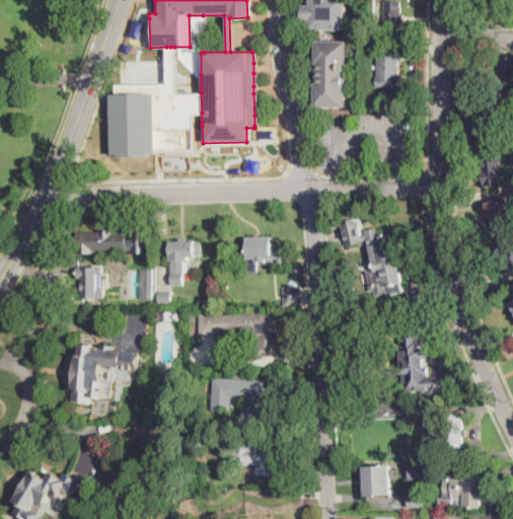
[(342,0),(342,29),(307,28),(307,15),(307,11),(307,0),(342,0)]
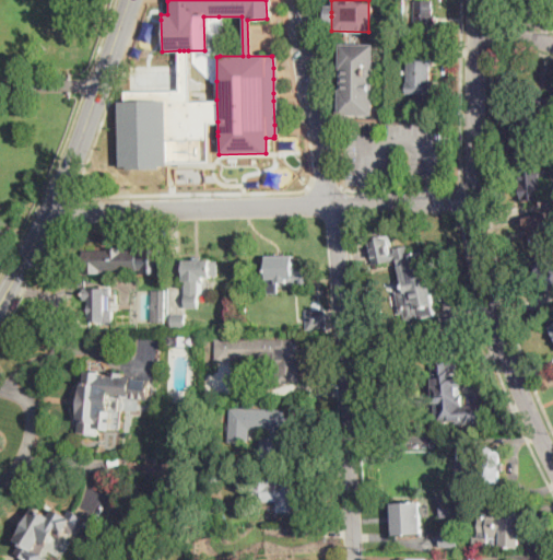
[(426,21),(426,32),(409,31),(409,0),(426,0),(426,19),(426,21)]
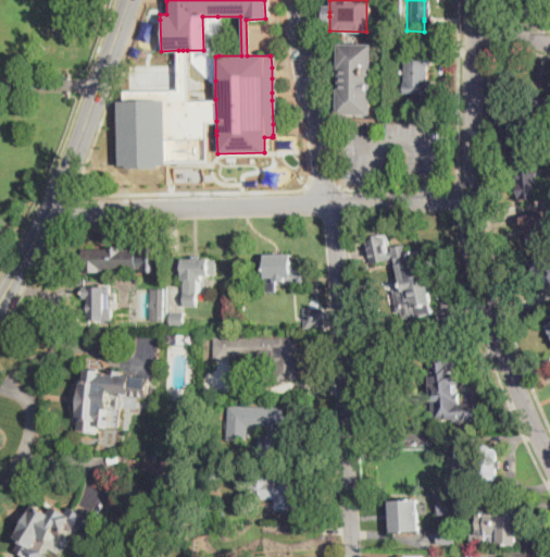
[(370,44),(370,112),(370,114),(340,113),(334,113),(334,90),(334,89),(337,89),(337,69),(335,69),(335,66),(335,44),(370,44)]
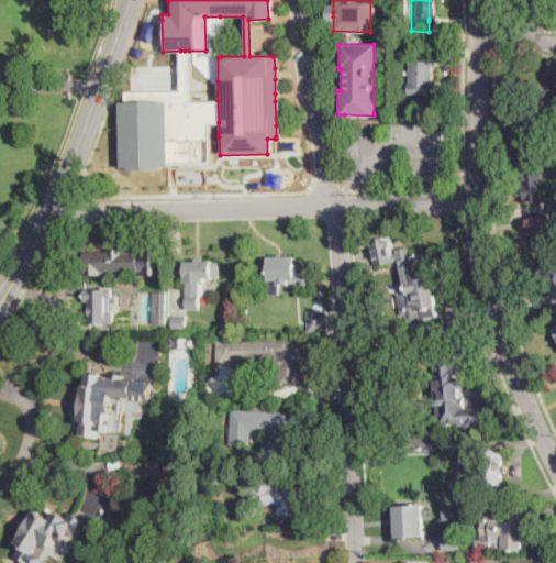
[(427,47),(427,51),(430,51),(430,54),(430,63),(430,65),(430,66),(426,66),(426,80),(431,80),(431,84),(431,86),(431,94),(427,94),(427,100),(427,102),(420,102),(418,102),(418,94),(403,94),(402,94),(403,52),(418,52),(418,47),(427,47)]
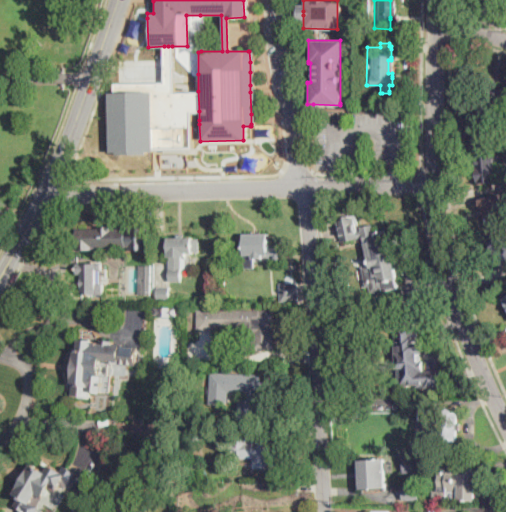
[(104,91),(105,151),(149,151),(149,147),(187,147),(187,111),(199,111),(198,91),(148,93),(148,91),(104,91)]
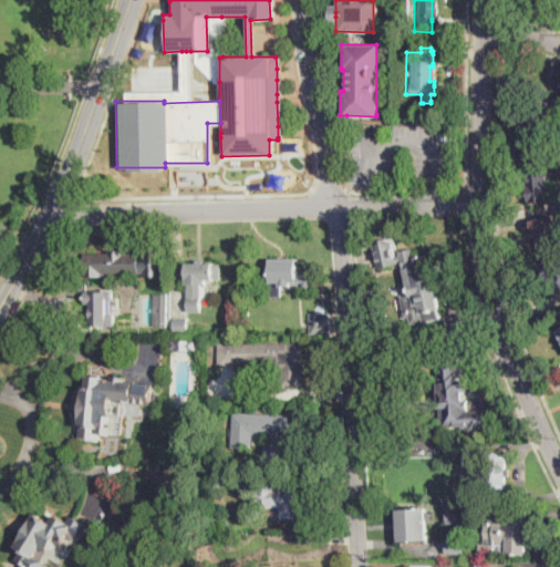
[(543,203),(522,204),(520,174),(542,173),(543,183),(545,200),(545,202),(543,203)]
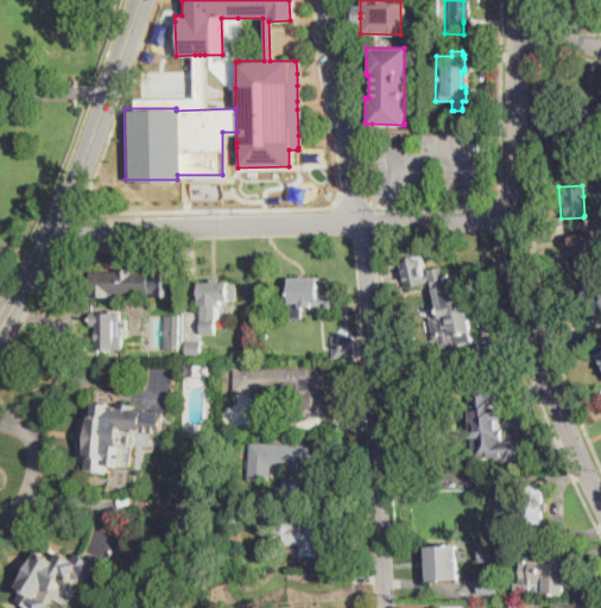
[(590,258),(592,264),(577,267),(575,258),(570,260),(568,253),(567,249),(564,238),(563,236),(592,229),(592,230),(599,255),(590,258)]
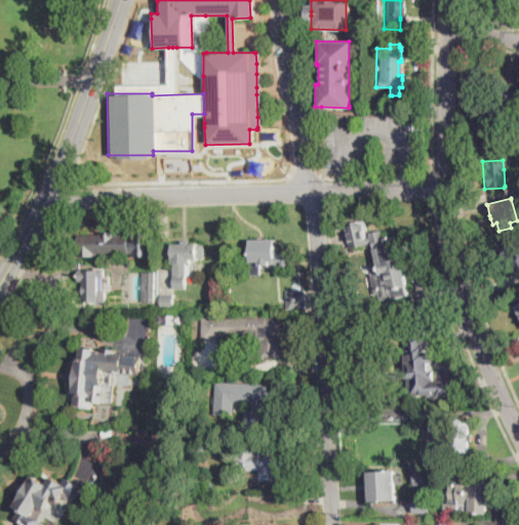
[(124,234),(124,244),(126,244),(129,244),(129,241),(140,241),(140,243),(140,255),(129,255),(129,253),(96,253),(96,256),(73,256),(73,235),(91,234),(93,234),(124,234)]
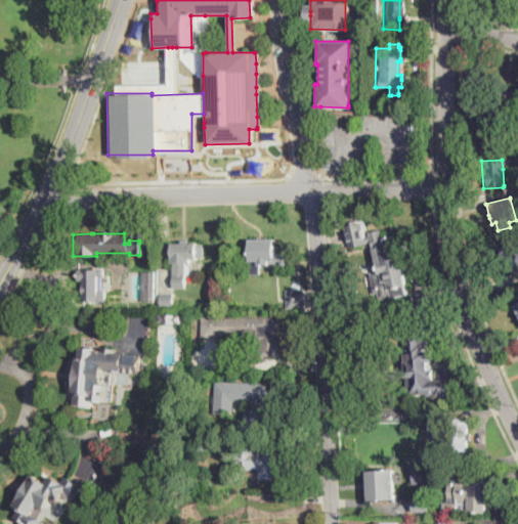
[(387,234),(390,249),(394,249),(400,285),(396,286),(397,294),(383,297),(380,281),(368,285),(365,273),(373,272),(369,252),(370,252),(375,251),(373,239),(372,237),(387,234)]
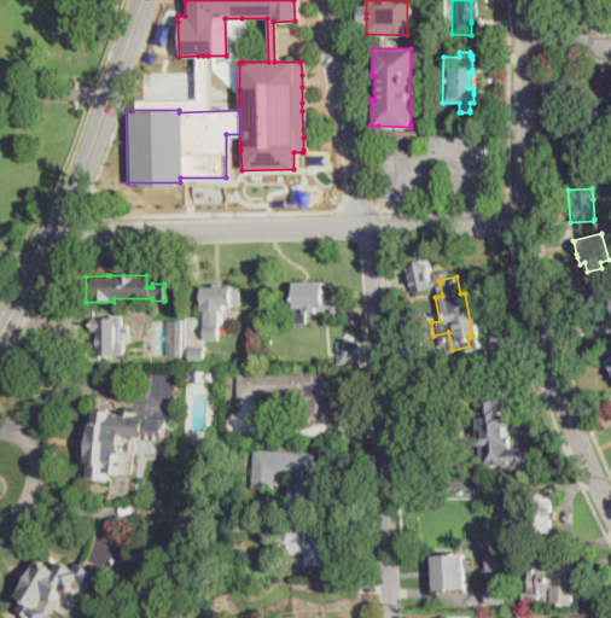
[(610,316),(598,325),(597,324),(581,293),(610,278),(610,316)]
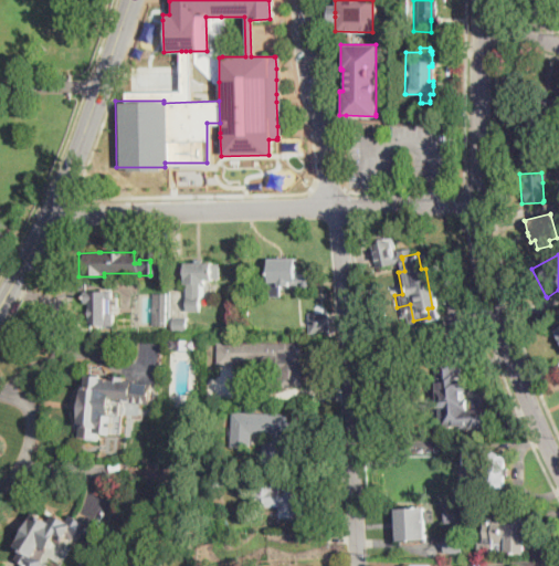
[(292,259),(292,276),(298,276),(298,273),(309,273),(309,283),(309,286),(309,291),(297,291),(297,282),(293,282),(291,282),(285,282),(285,286),(275,286),(275,295),(264,295),(264,259),(278,259),(283,259),(292,259)]
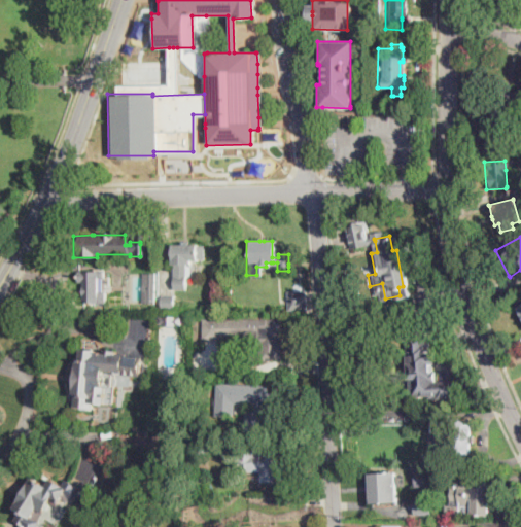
[(182,289),(170,290),(168,246),(199,245),(200,259),(186,260),(187,264),(181,264),(182,289)]
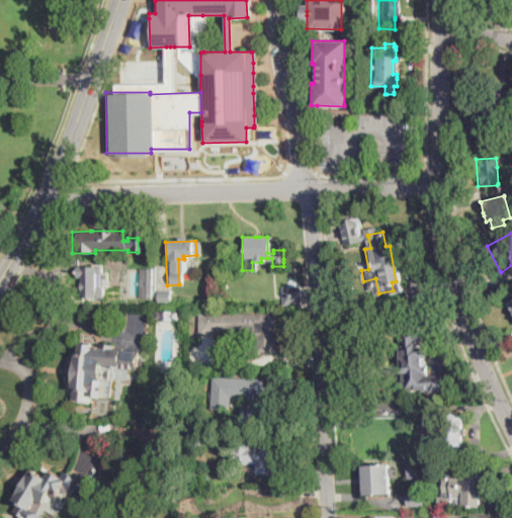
[(98,266),(98,274),(93,274),(92,287),(99,287),(99,298),(79,297),(77,297),(77,277),(72,277),(72,266),(98,266)]
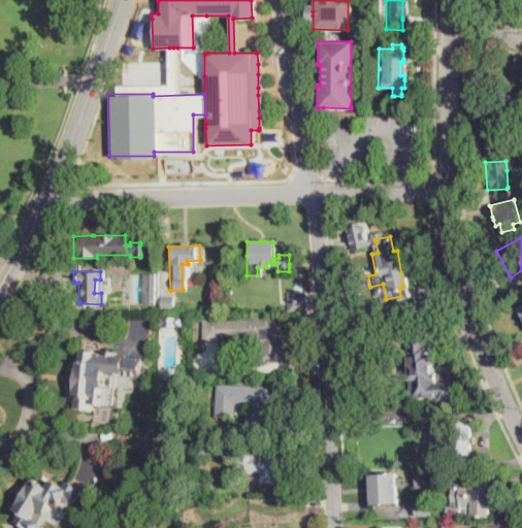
[(152,272),(151,302),(138,302),(139,271),(152,272)]
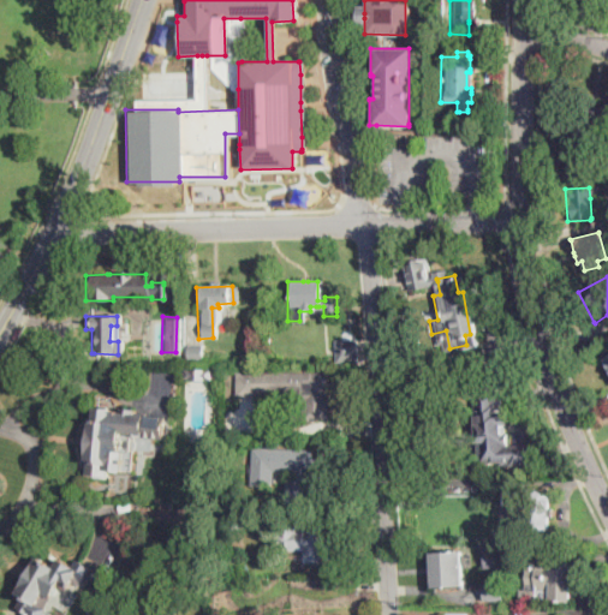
[(351,362),(337,363),(337,356),(337,352),(335,344),(350,342),(351,362)]
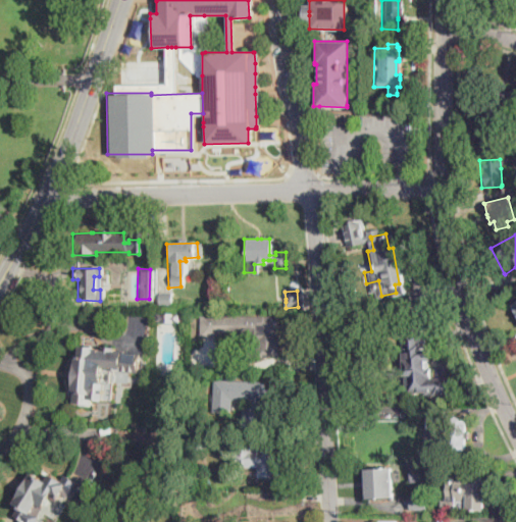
[(167,306),(155,306),(155,293),(166,293),(167,293),(167,306)]
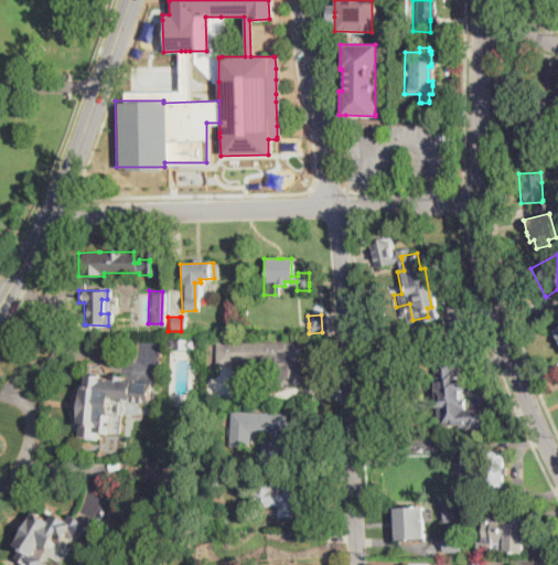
[(557,345),(547,326),(546,323),(557,317),(557,319),(557,345)]
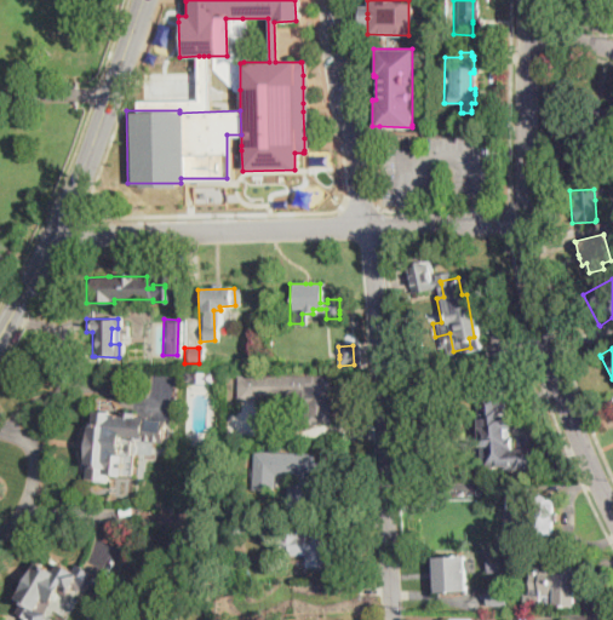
[(207,372),(207,382),(201,382),(201,383),(188,383),(188,382),(181,382),(181,372),(187,372),(187,371),(207,372)]
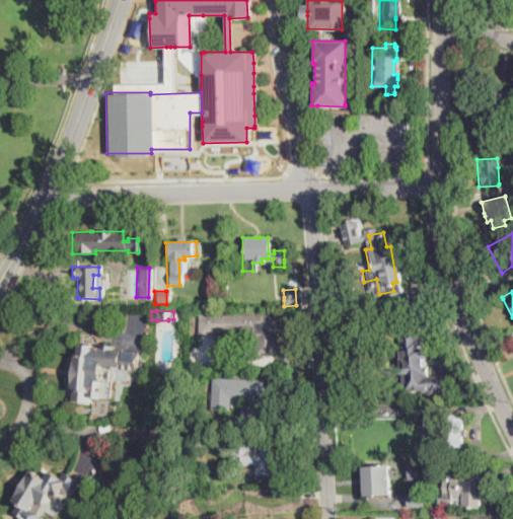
[(274,314),(274,331),(274,335),(274,355),(261,355),(251,355),(251,353),(251,351),(251,341),(245,341),(243,341),(243,338),(241,338),(230,338),(230,330),(224,330),(222,330),(212,330),(212,335),(211,335),(197,335),(196,335),(196,314),(274,314)]
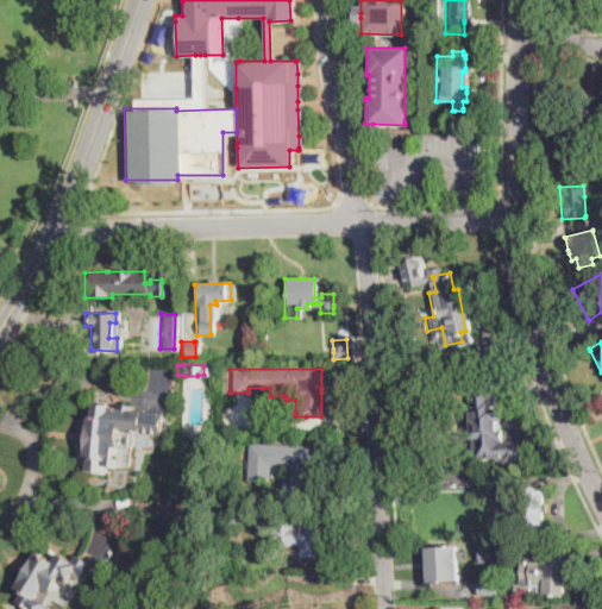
[(486,383),(486,384),(489,384),(489,394),(493,394),(494,406),(497,406),(499,420),(499,421),(495,421),(495,428),(497,428),(499,441),(502,441),(514,440),(519,440),(520,460),(502,462),(491,463),(491,458),(481,458),(478,460),(475,462),(472,459),(471,459),(471,449),(468,449),(464,384),(486,383)]
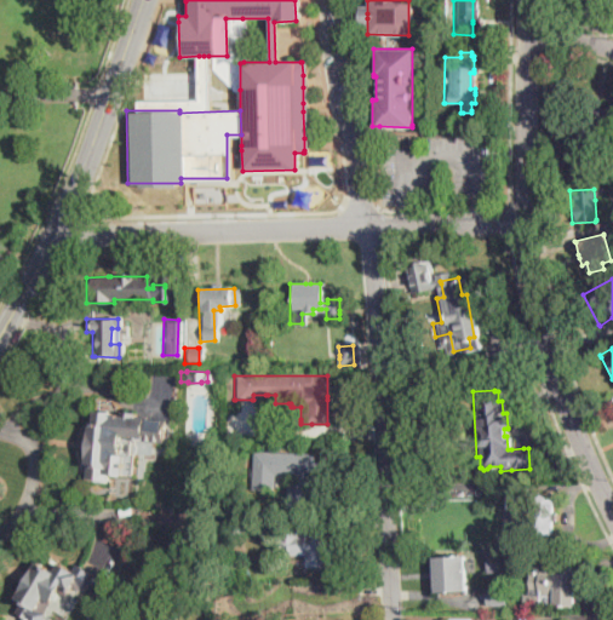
[(132,412),(131,418),(162,420),(162,422),(160,442),(149,442),(116,440),(115,454),(120,454),(119,474),(119,475),(104,474),(104,480),(104,481),(81,480),(84,451),(84,441),(85,424),(90,425),(90,412),(91,412),(109,413),(109,415),(116,415),(116,411),(132,412)]
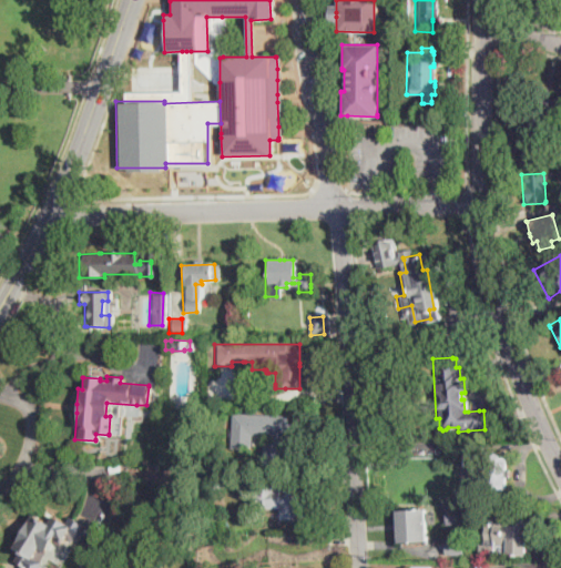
[(284,415),(283,437),(277,437),(276,446),(276,462),(275,466),(259,465),(259,442),(268,443),(268,436),(248,435),(247,446),(227,446),(228,413),(284,415)]
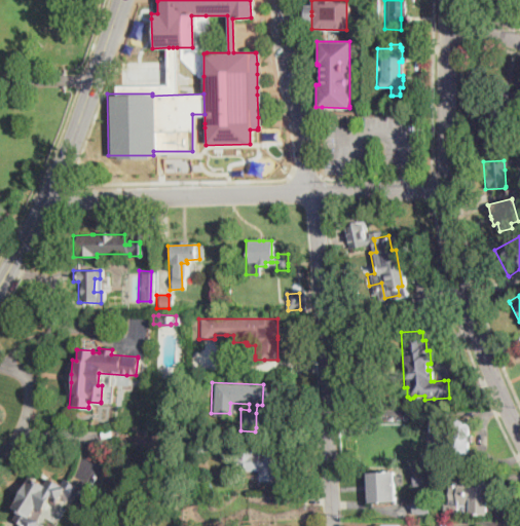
[(462,452),(462,460),(450,459),(450,451),(444,451),(444,442),(438,442),(438,423),(466,423),(466,452),(462,452)]
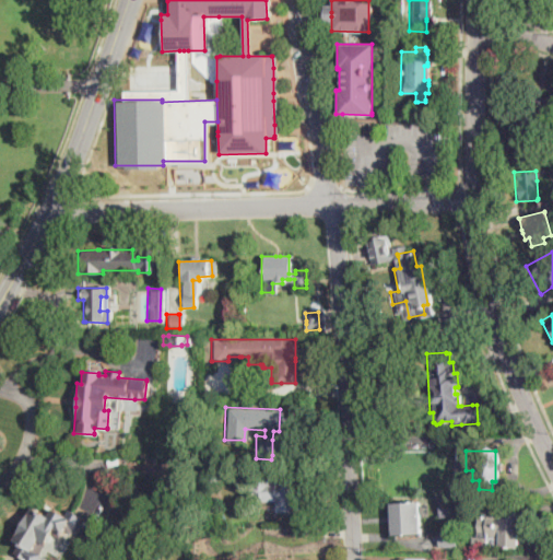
[(215,471),(215,488),(202,488),(202,471),(215,471)]
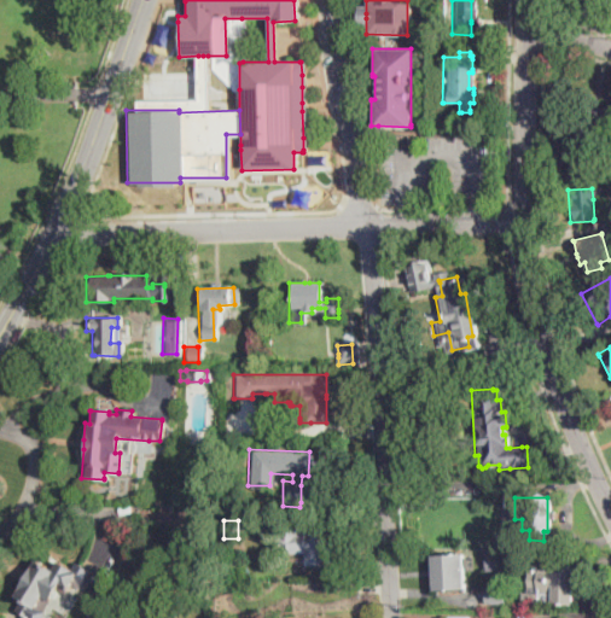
[(323,529),(323,565),(302,565),(302,549),(274,549),(274,529),(323,529)]
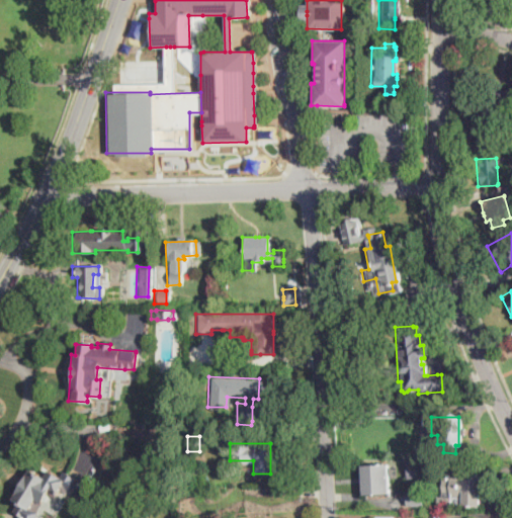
[(412,479),(404,479),(404,462),(420,462),(420,463),(420,479),(412,479)]
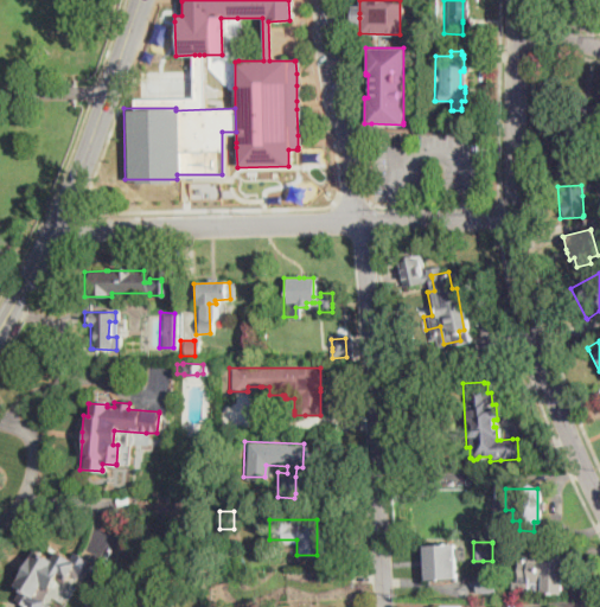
[(453,577),(422,579),(421,564),(421,561),(420,547),(451,544),(452,560),(453,577)]
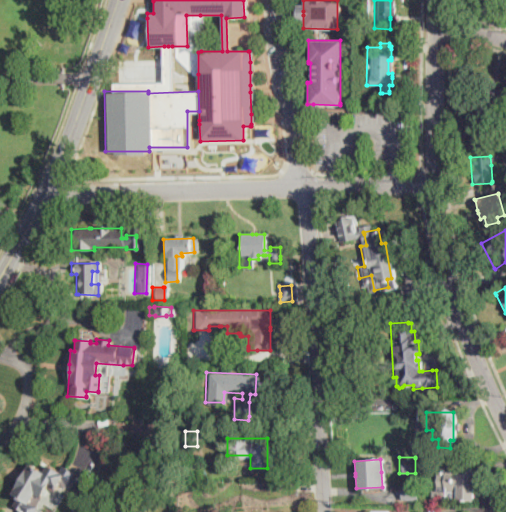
[(26,464),(41,473),(45,465),(62,475),(55,488),(47,483),(39,497),(32,493),(21,511),(19,511),(9,506),(14,497),(10,494),(15,484),(21,475),(26,464)]
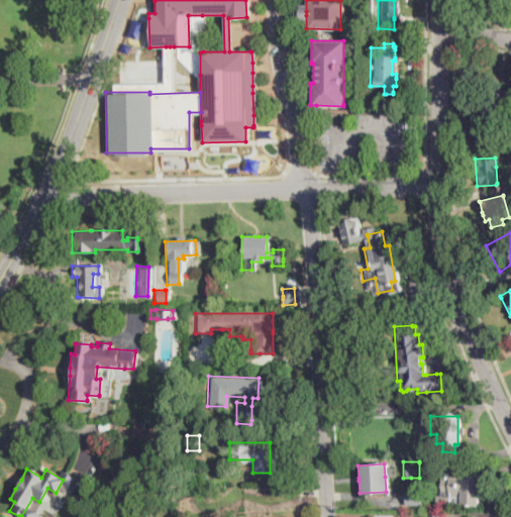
[(464,505),(432,505),(432,496),(437,496),(437,481),(437,480),(441,480),(441,475),(468,474),(476,474),(476,475),(476,488),(476,493),(476,505),(464,505)]
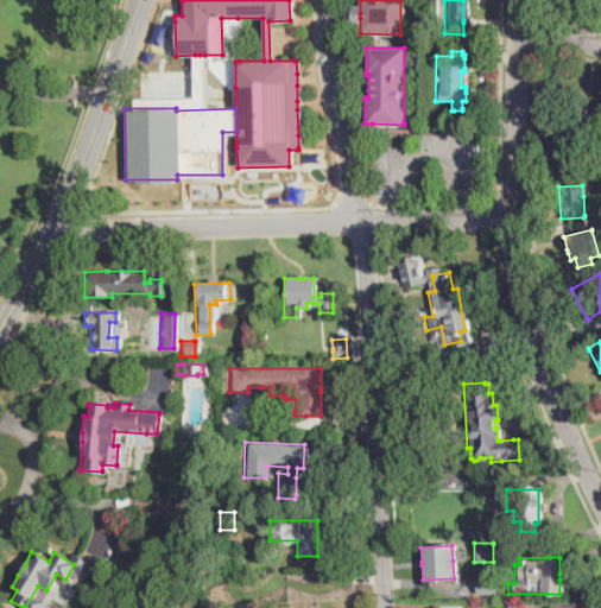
[(493,577),(493,595),(489,595),(473,595),(473,580),(473,577),(482,577),(493,577)]
